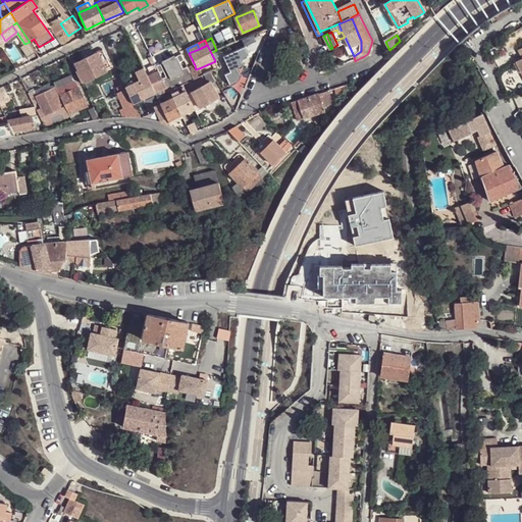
[(112,66),(103,49),(96,52),(97,53),(105,69),(112,66)]
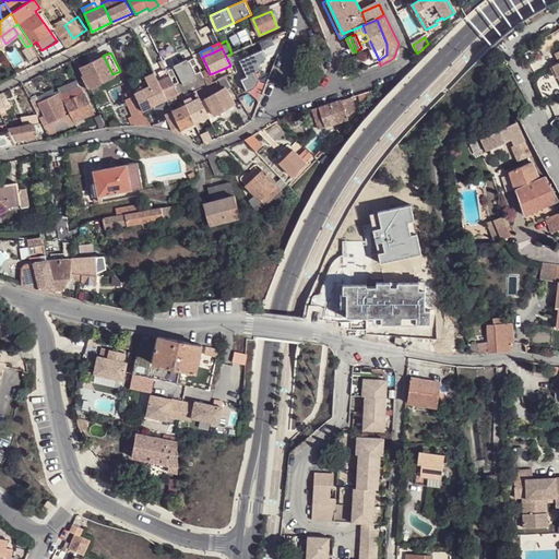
[(92,87),(114,76),(113,74),(104,57),(82,68),(85,74),(91,86),(92,87)]
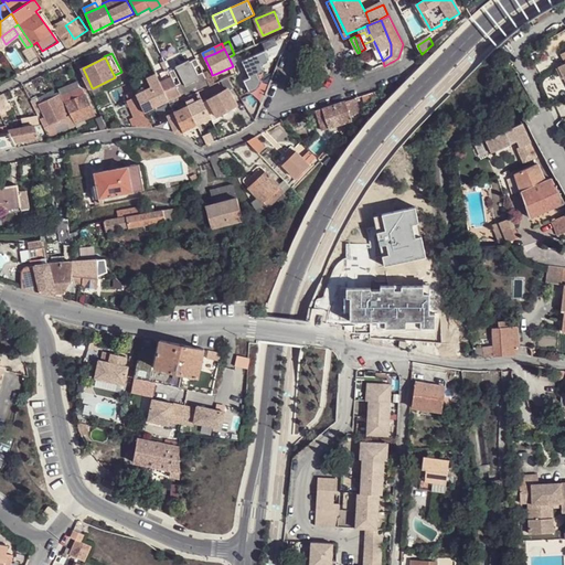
[(182,99),(210,86),(204,74),(203,73),(199,75),(195,68),(200,65),(196,60),(190,62),(189,60),(176,66),(177,68),(169,72),(172,77),(172,80),(177,77),(180,84),(176,86),(180,93),(182,99)]
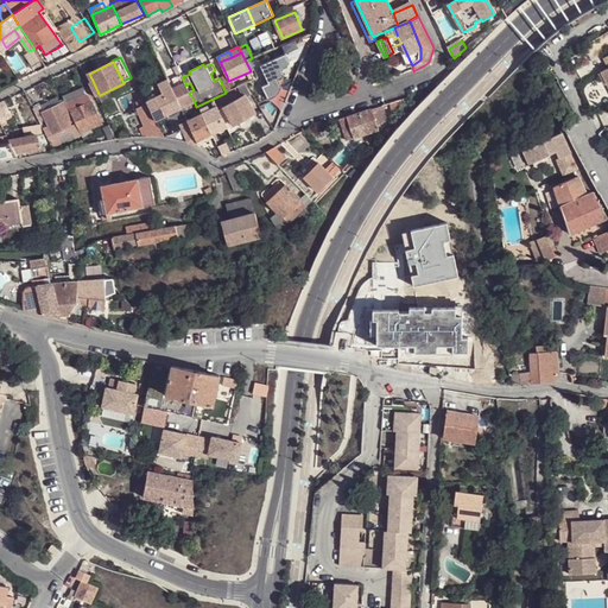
[(172,78),(176,88),(185,83),(182,77),(181,75),(178,76),(172,78)]
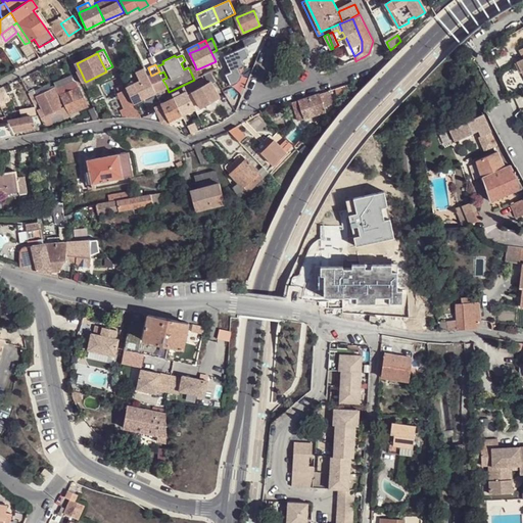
[(194,80),(202,76),(199,68),(196,69),(195,65),(189,68),(194,80)]
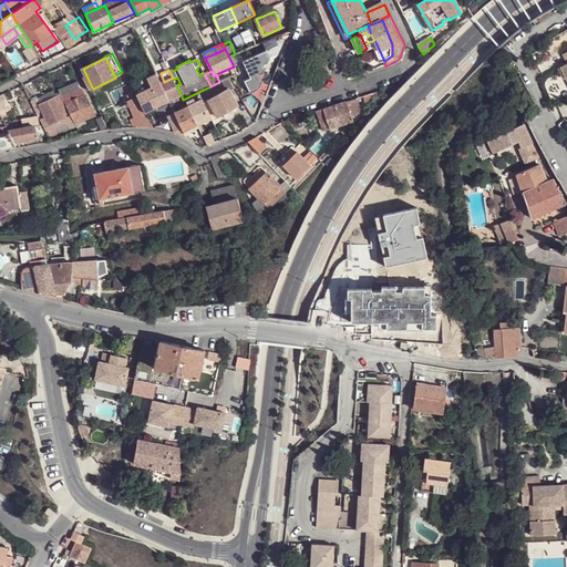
[(147,79),(152,88),(161,83),(156,74),(147,79)]
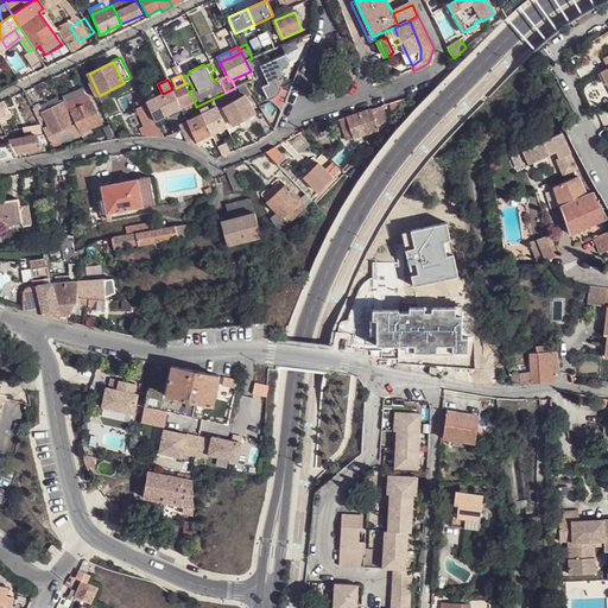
[(172,89),(181,107),(187,103),(194,100),(189,93),(185,86),(185,83),(176,88),(172,89)]
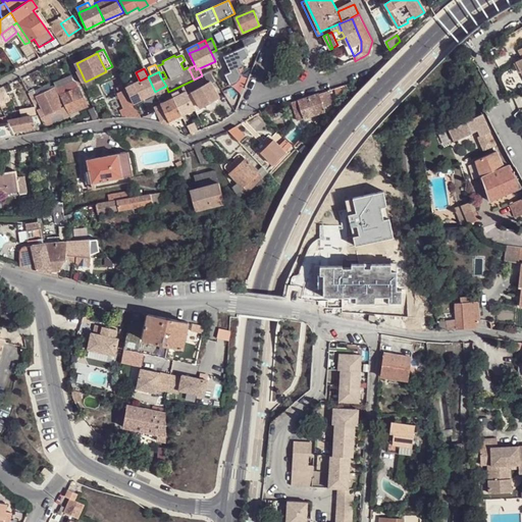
[(217,82),(211,71),(204,74),(209,83),(211,82),(212,85),(217,82)]
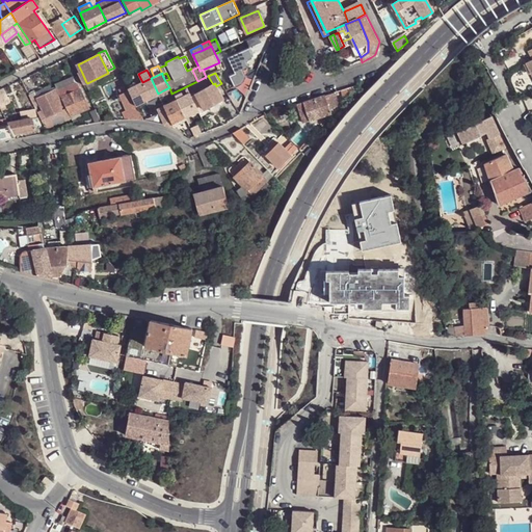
[(158,94),(151,78),(142,82),(139,84),(139,86),(138,87),(145,102),(159,96),(158,94)]
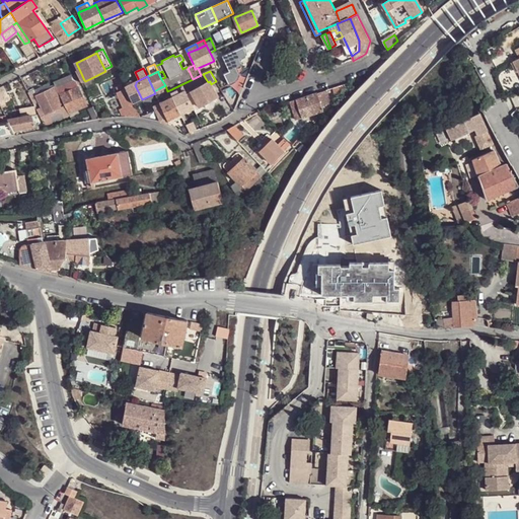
[(56,86),(58,90),(77,83),(76,81),(73,79),(56,86)]
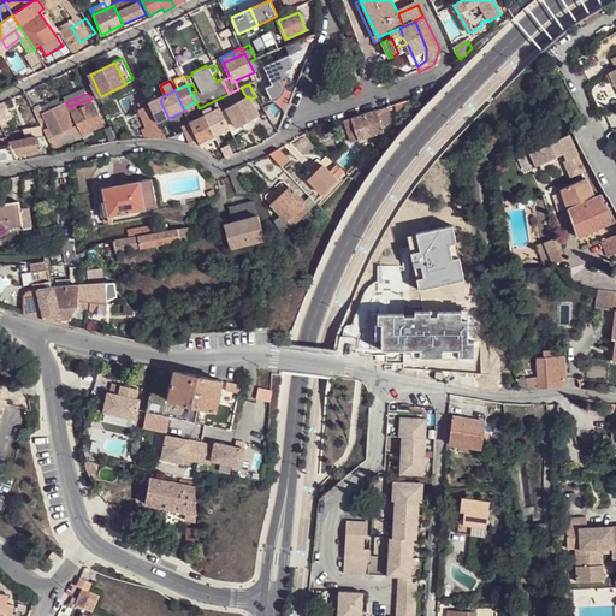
[(159,123),(169,118),(160,101),(159,99),(158,99),(157,95),(149,98),(147,99),(148,100),(150,105),(159,123)]
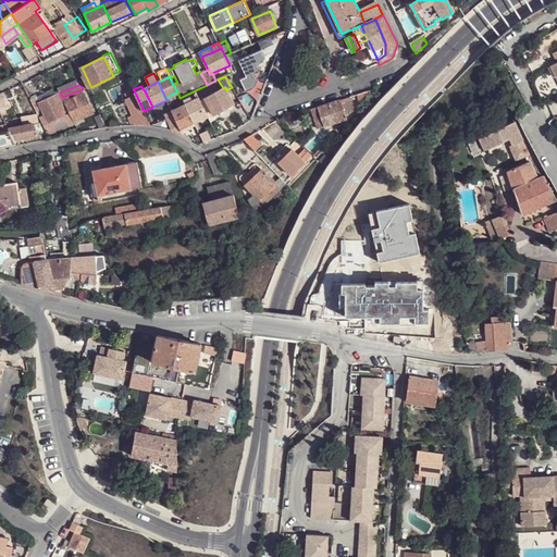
[(94,108),(97,107),(87,87),(84,88),(94,108)]
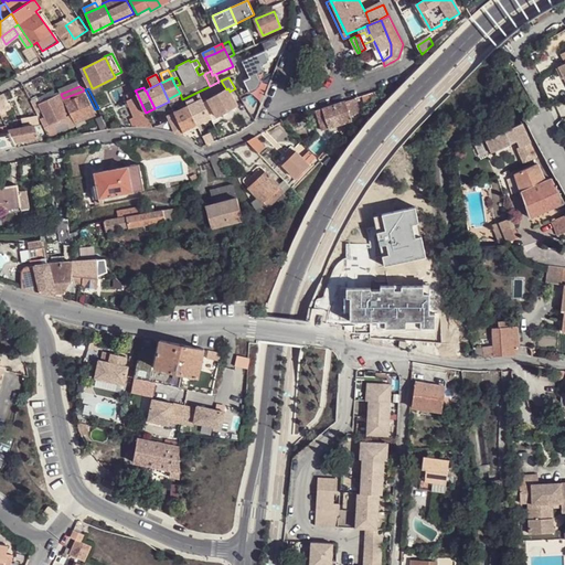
[(209,100),(217,117),(225,113),(225,118),(230,119),(234,117),(235,113),(231,109),(237,105),(230,92),(228,88),(226,89),(209,100)]
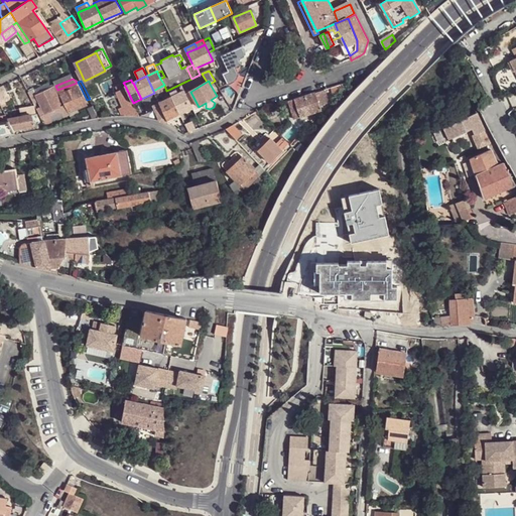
[(36,95),(50,88),(48,83),(34,90),(36,95)]
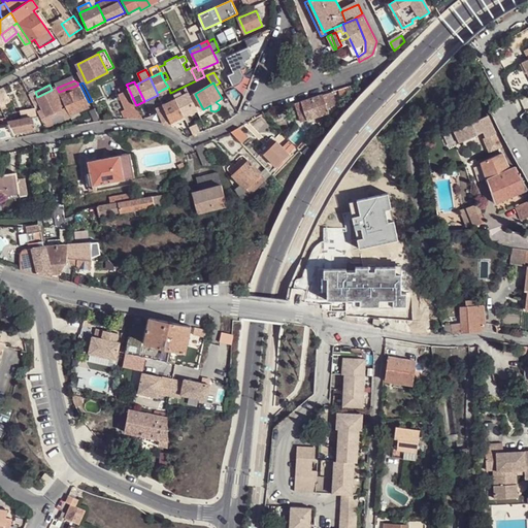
[(79,111),(89,107),(80,89),(78,85),(59,92),(65,105),(68,110),(70,116),(79,111)]
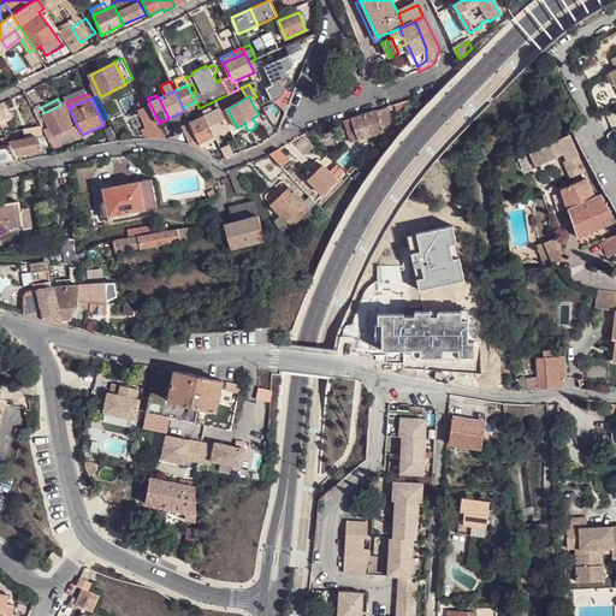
[(410,100),(395,107),(398,114),(414,107),(410,100)]
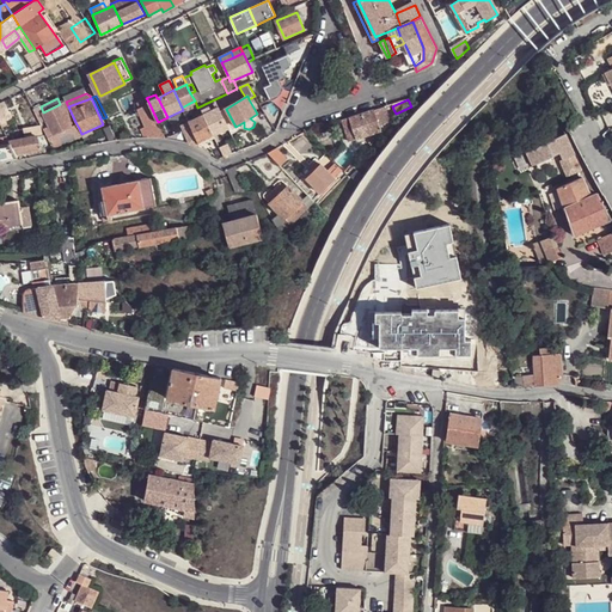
[(5,101),(0,103),(0,121),(1,124),(13,118),(5,101)]
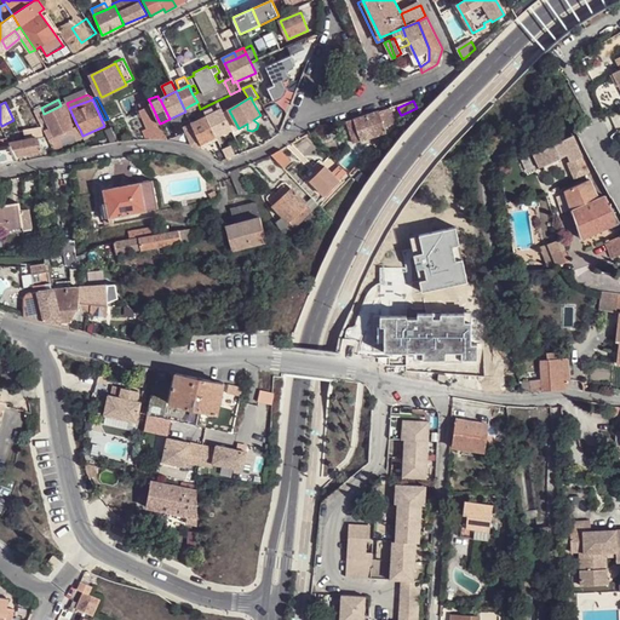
[(61,105),(44,114),(47,121),(51,130),(55,138),(56,137),(73,130),(72,126),(76,124),(69,108),(67,103),(67,102),(61,105)]
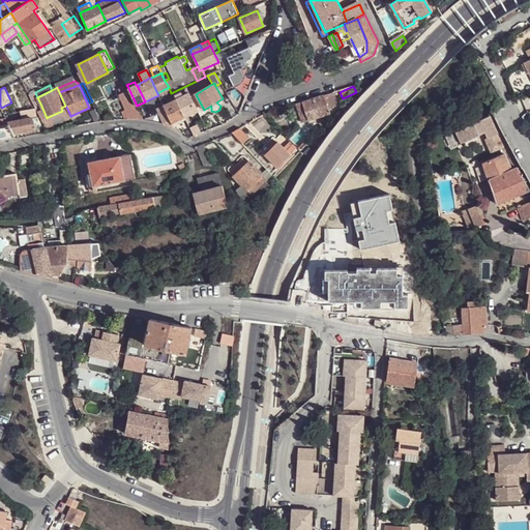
[(127,110),(137,106),(129,90),(121,93),(120,94),(127,110)]
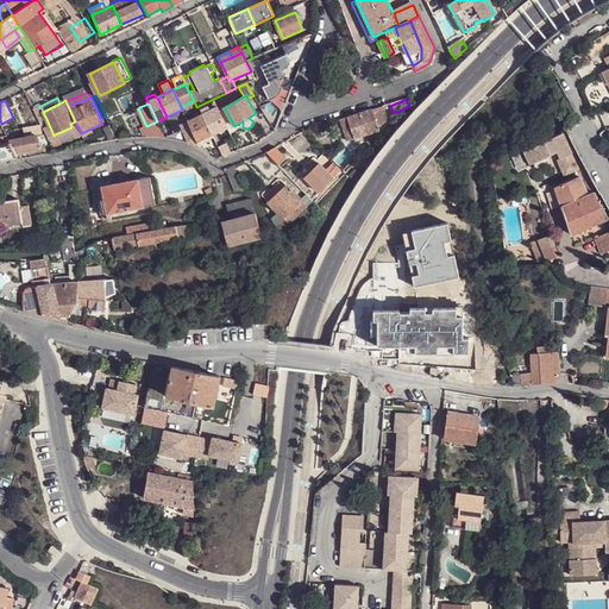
[(46,119),(43,112),(41,106),(33,108),(41,121),(46,119)]
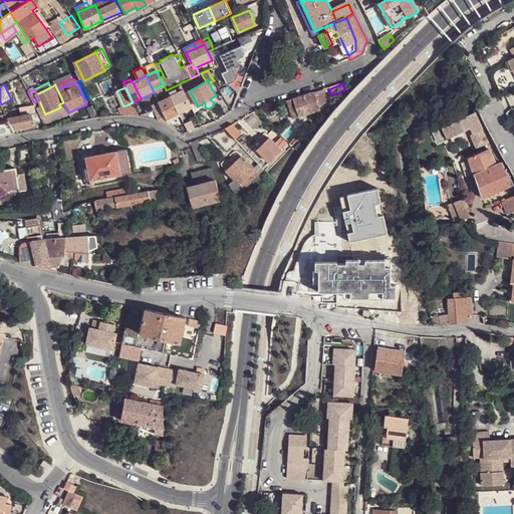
[(172,96),(180,112),(192,106),(184,90),(172,96)]
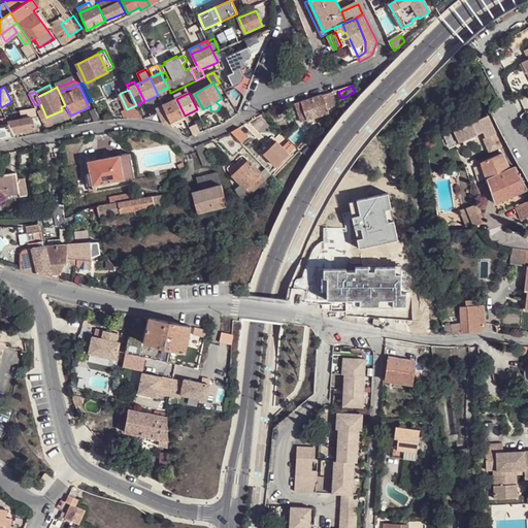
[(301,102),(307,121),(329,113),(327,107),(335,104),(331,93),(301,102)]
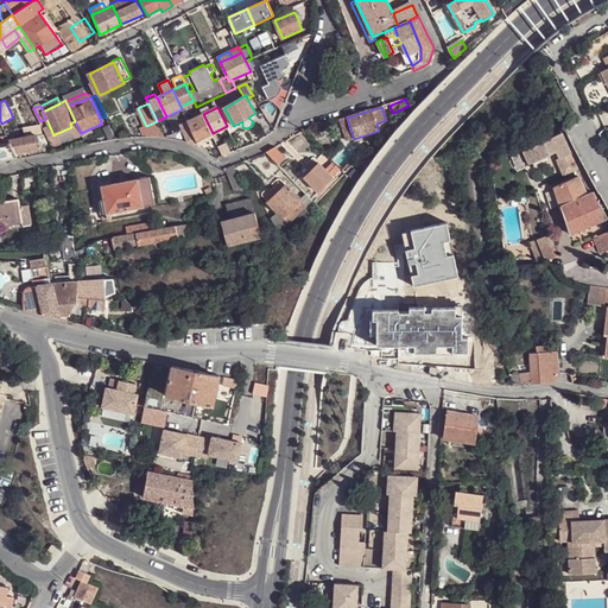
[(188,121),(197,141),(213,133),(203,114),(188,121)]
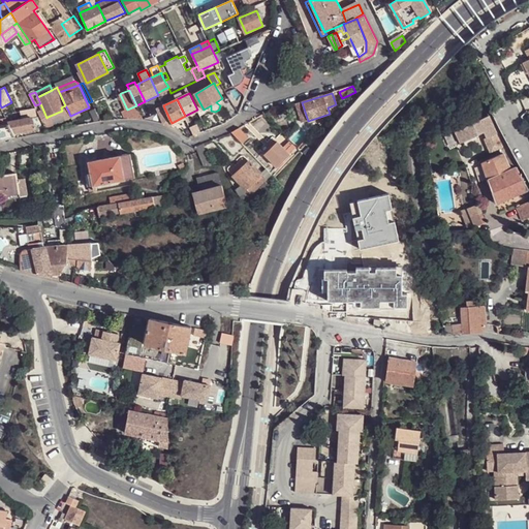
[(303,123),(308,121),(302,102),(297,103),(303,123)]
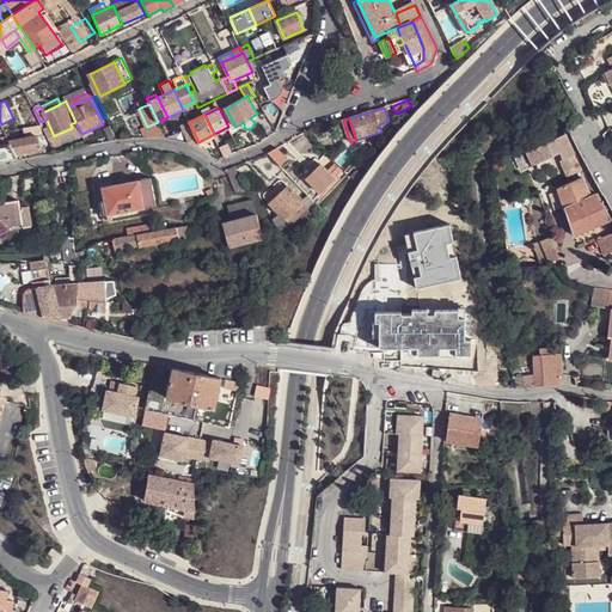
[(147,127),(151,138),(159,136),(165,139),(163,133),(159,124),(158,122),(147,127)]
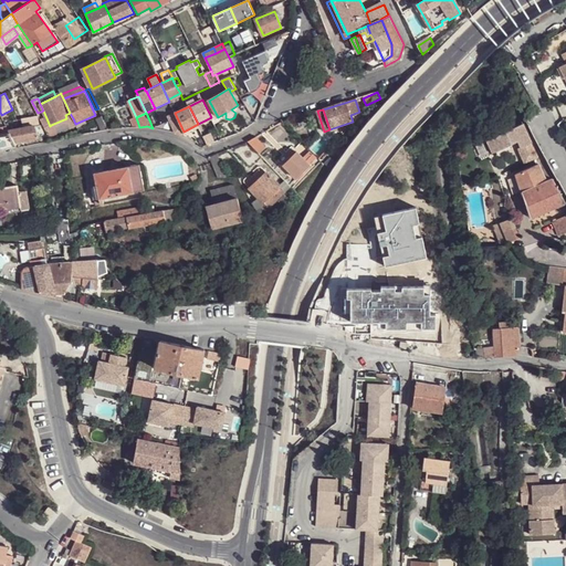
[(175,133),(186,136),(184,132),(175,113),(167,116),(175,133)]
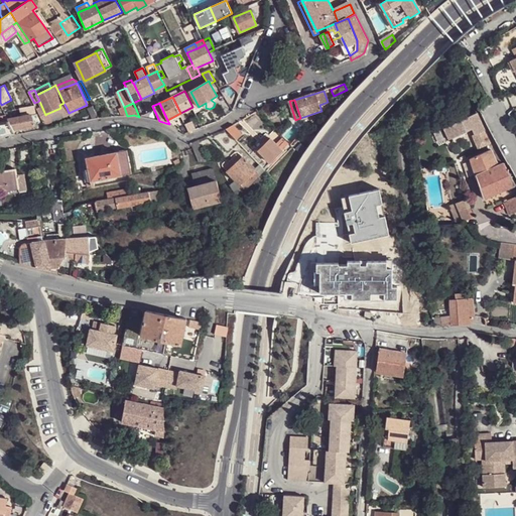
[(31,115),(36,113),(34,106),(20,109),(21,117),(31,115)]
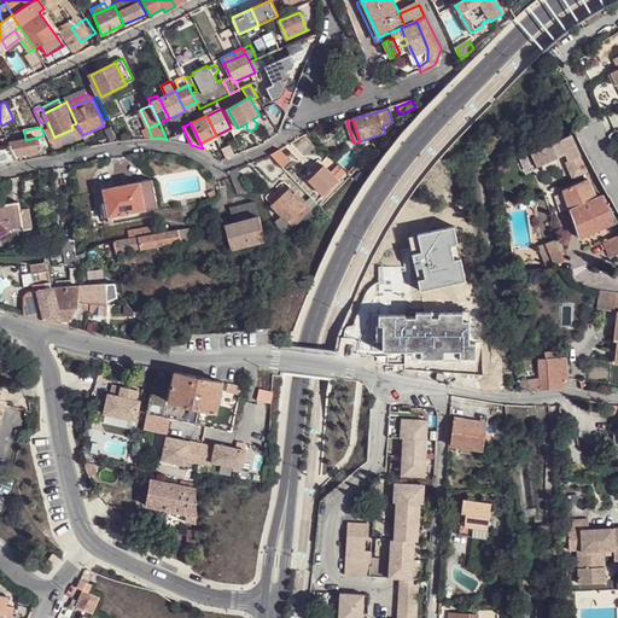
[(111,144),(118,141),(111,128),(108,129),(105,130),(111,144)]
